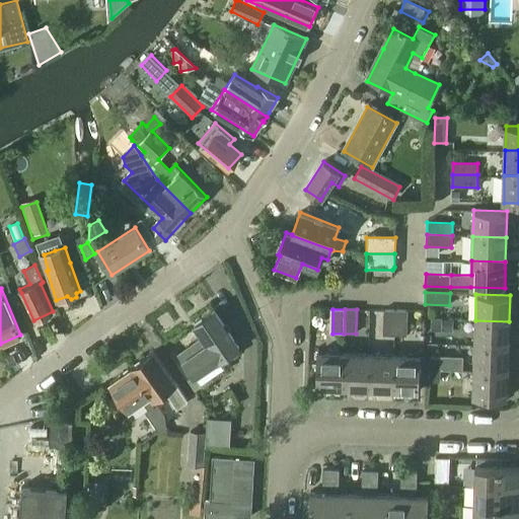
[(238,347),(214,310),(194,324),(207,343),(182,359),(193,375),(238,347)]
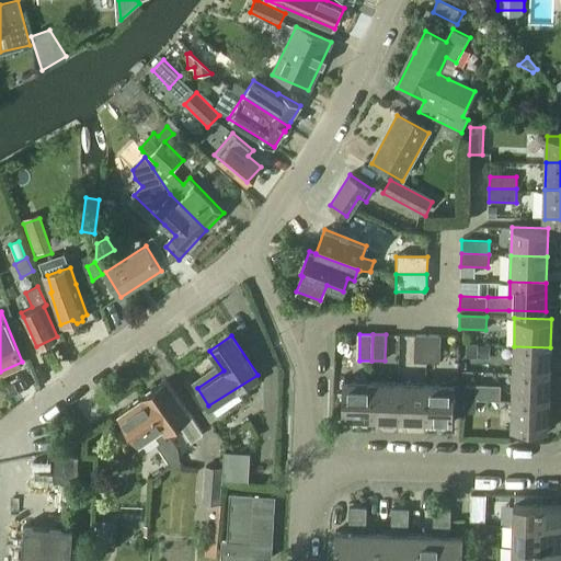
[(416,336),(415,363),(427,364),(428,336),(416,336)]
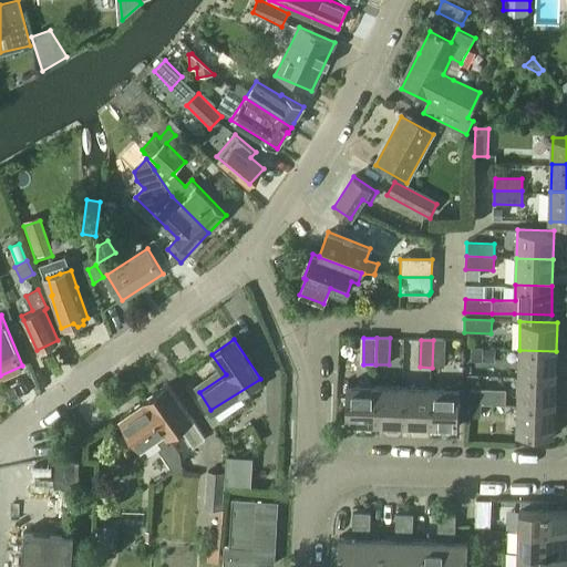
[(433,340),(432,368),(445,368),(446,341),(433,340)]
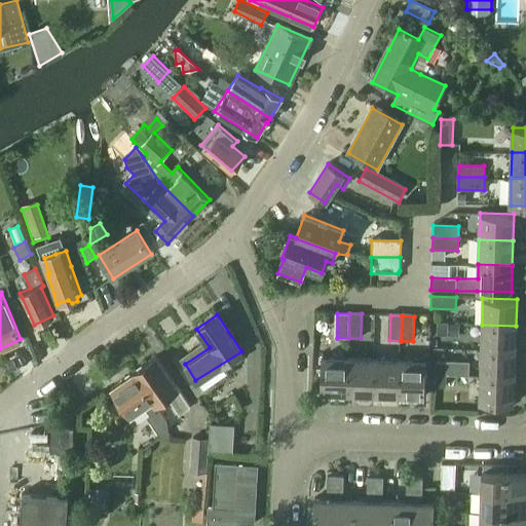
[(448,322),(438,322),(438,334),(447,334),(448,322)]
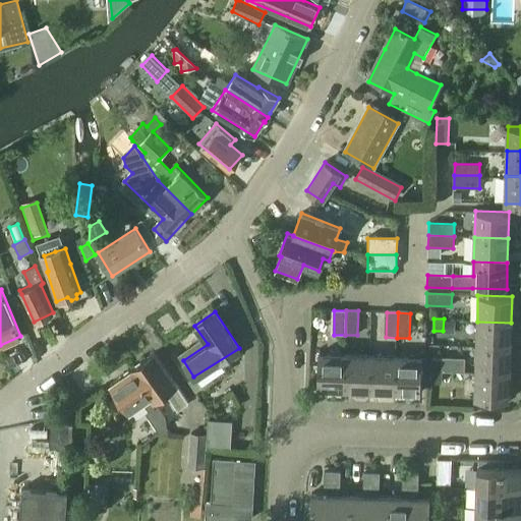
[(444,319),(443,331),(453,331),(454,320),(444,319)]
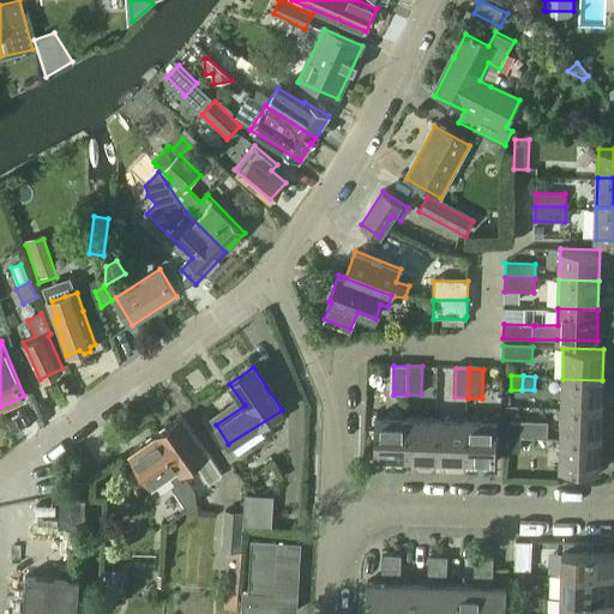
[(601,410),(602,380),(563,379),(561,409),(601,410)]
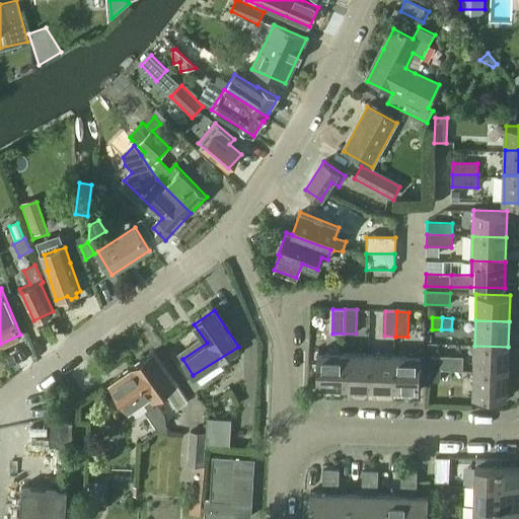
[(473,372),(508,373),(508,347),(474,346),(473,372)]
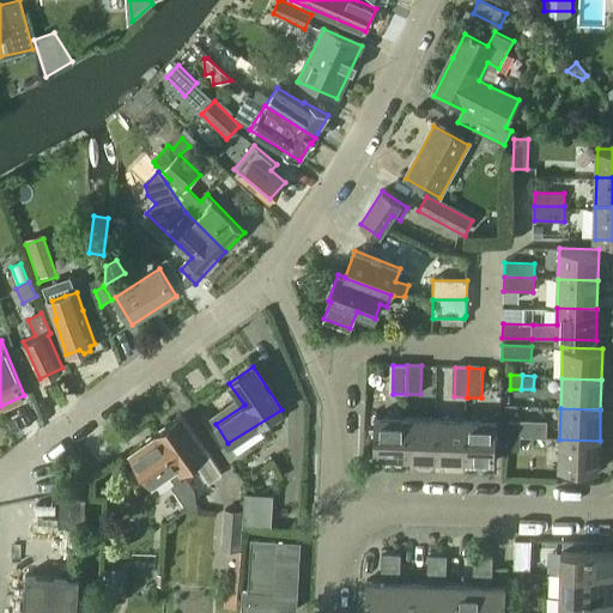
[(182,416),(156,434),(181,472),(196,461),(208,480),(222,472),(206,450),(205,450),(182,416)]
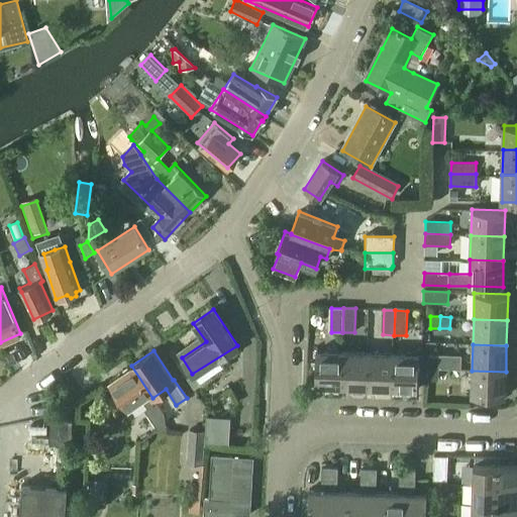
[(316,385),(342,386),(343,352),(316,351),(315,387),(316,387),(316,385)]
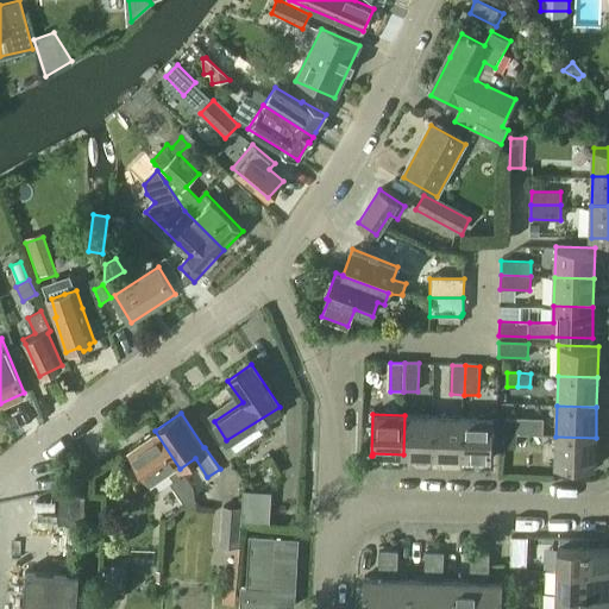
[(435,416),(405,415),(403,454),(433,456),(435,416)]
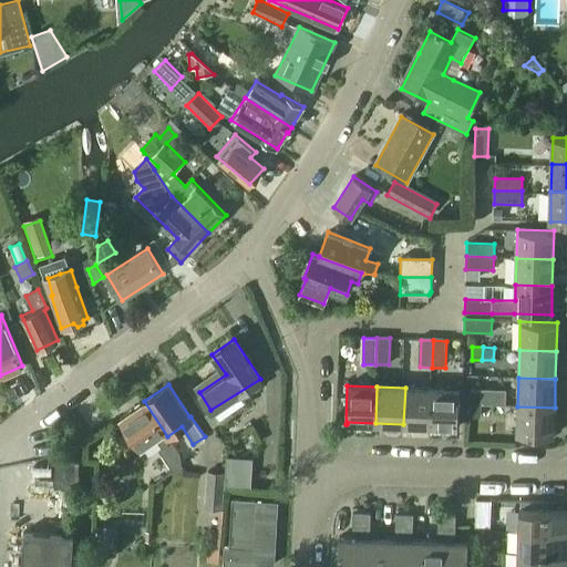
[(403,424),(433,425),(434,389),(405,388),(403,424)]
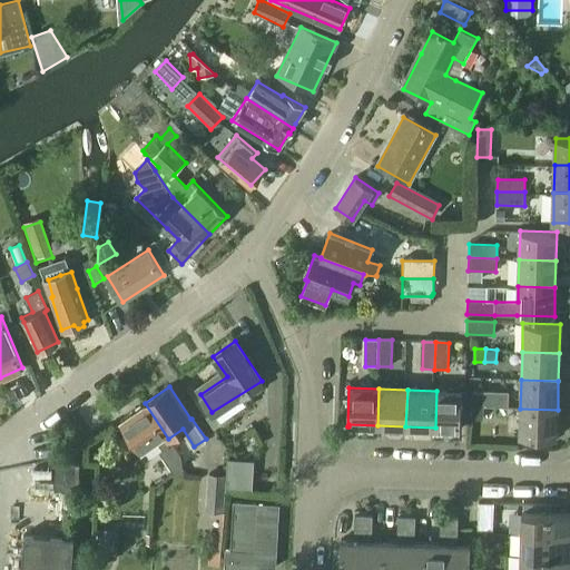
[(462,391),(436,391),(435,428),(461,429),(462,391)]
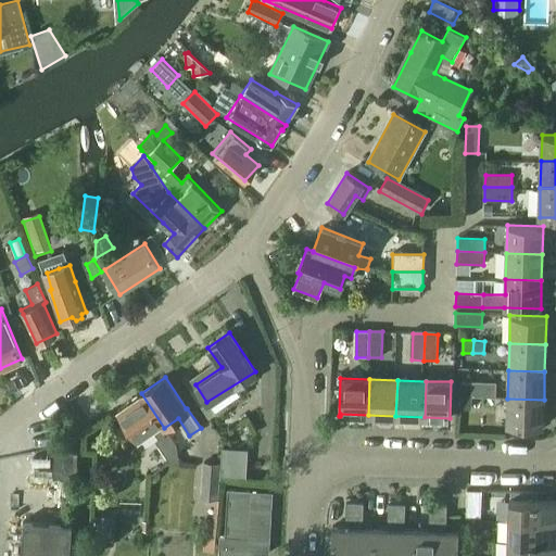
[(460,382),(460,393),(471,394),(472,382),(460,382)]
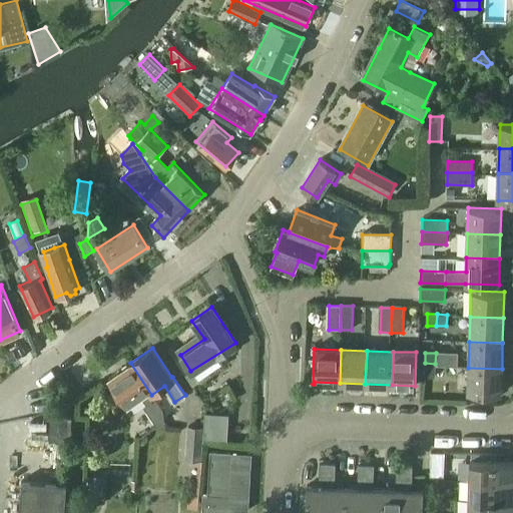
[(164,414),(151,395),(130,363),(108,378),(127,405),(141,396),(146,404),(144,406),(155,424),(164,417),(164,414)]
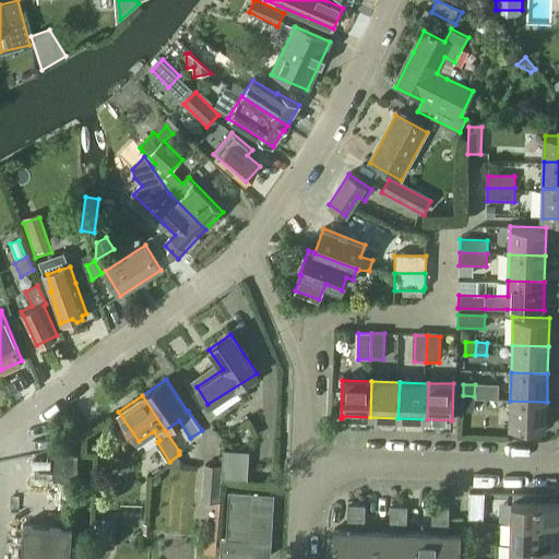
[(474,412),(474,399),(474,396),(463,395),(463,411),(474,412)]
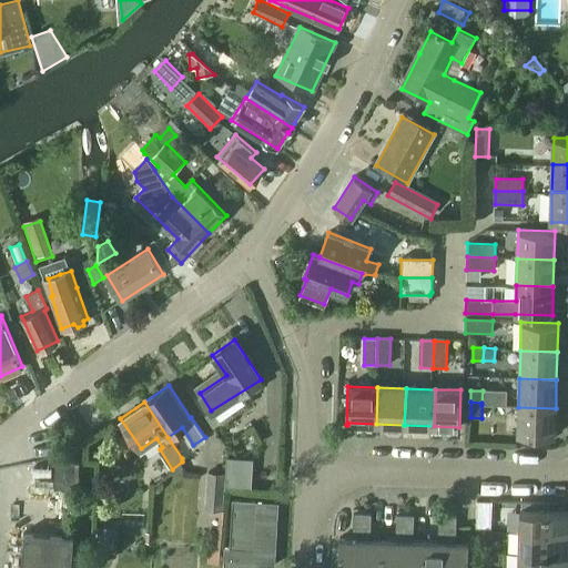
[(555,435),(556,408),(518,407),(518,434),(555,435)]
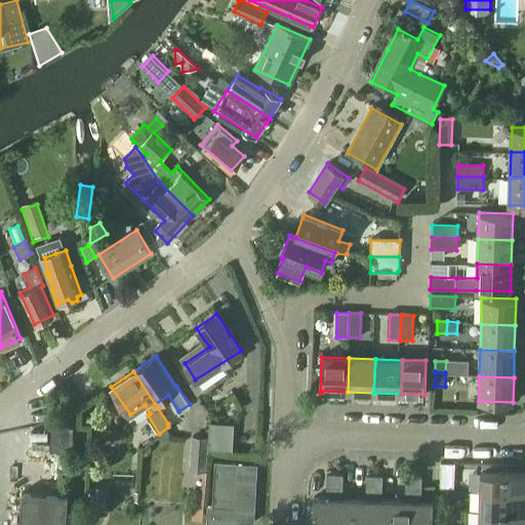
[(72,425),(52,425),(50,449),(71,450),(72,425)]
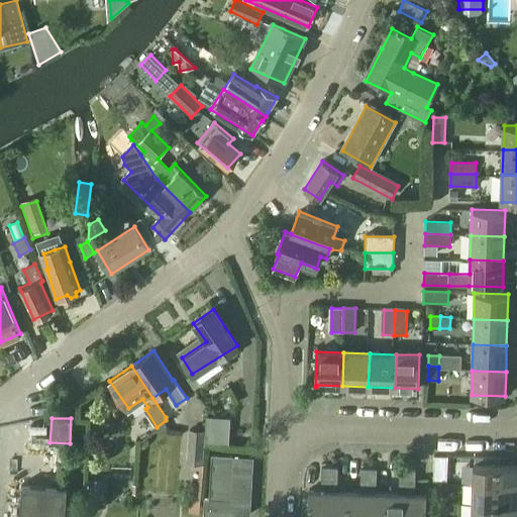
[(228,419),(207,418),(205,441),(228,443),(228,419)]
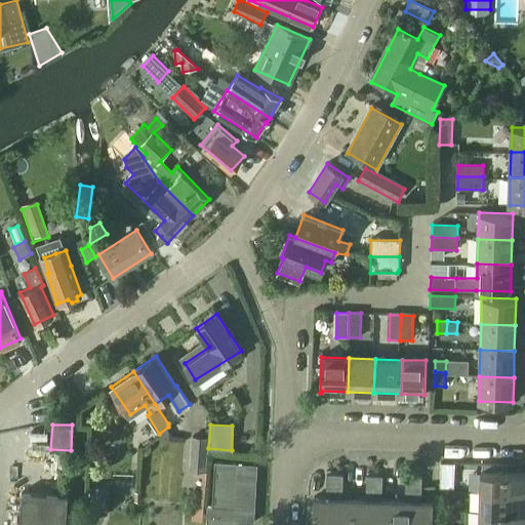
[(206,438),(192,438),(191,470),(205,471),(206,438)]
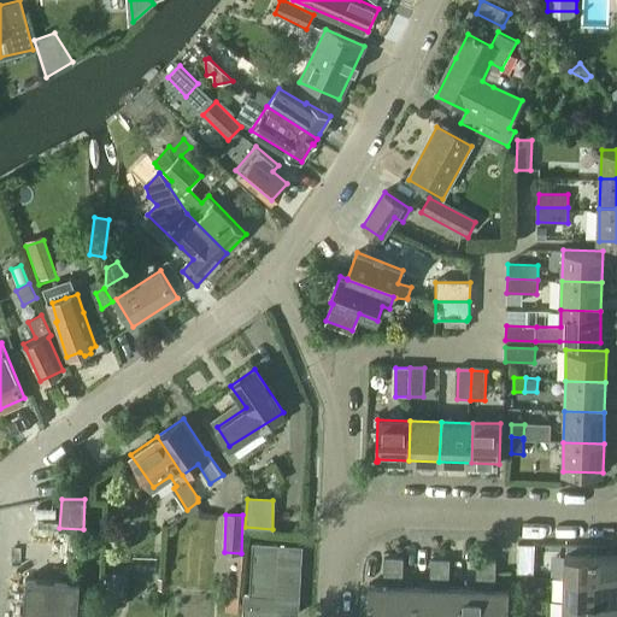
[(303,546),(252,544),(250,597),(244,597),(241,616),(281,616),(282,613),(299,615),(303,546)]
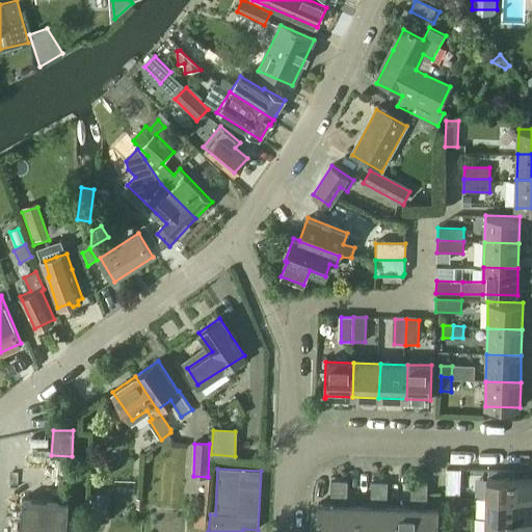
[(447,470),(446,495),(460,495),(461,470),(447,469),(447,470)]
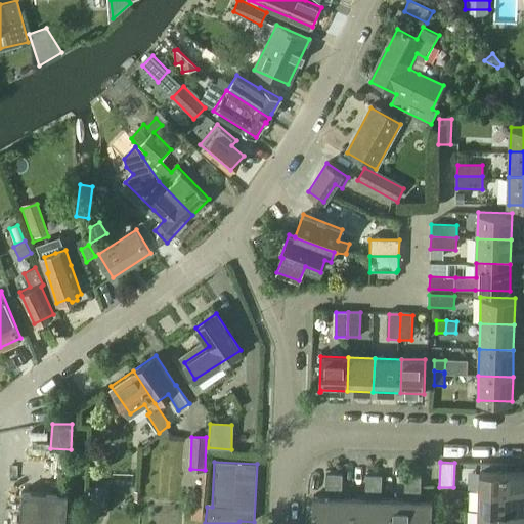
[(523,471),(479,470),(478,490),(523,491),(523,471)]
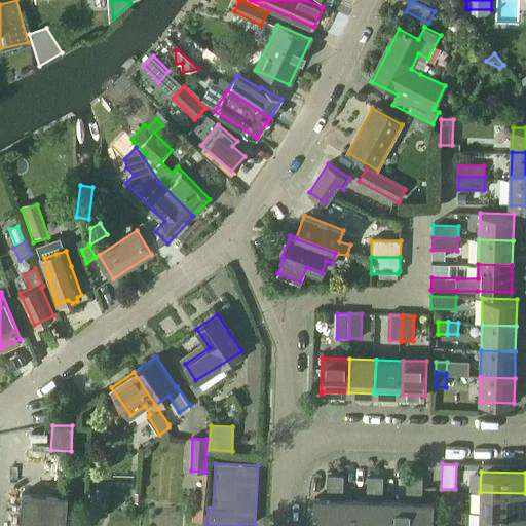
[(312,525),(333,525),(336,477),(328,476),(327,498),(314,497),(312,525)]
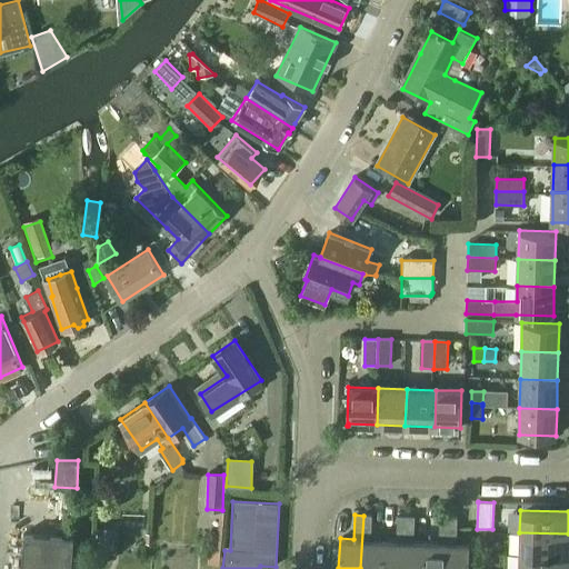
[(363,516),(360,568),(382,568),(383,540),(371,540),(371,516),(363,516)]
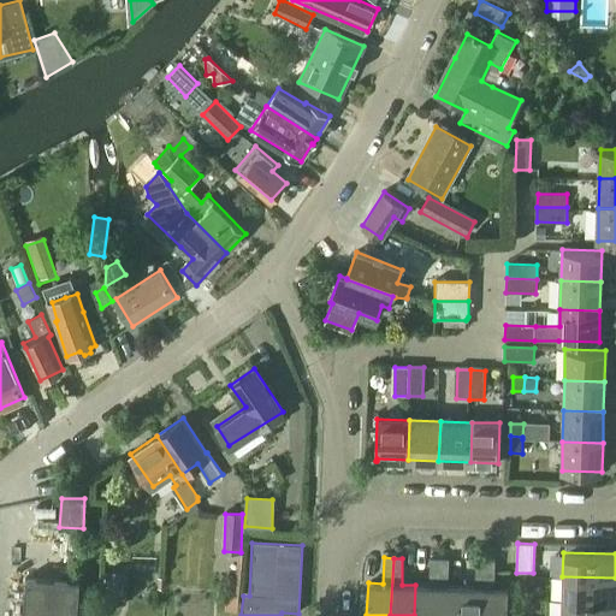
[(415,585),(414,615),(437,615),(439,558),(431,558),(430,586),(415,585)]
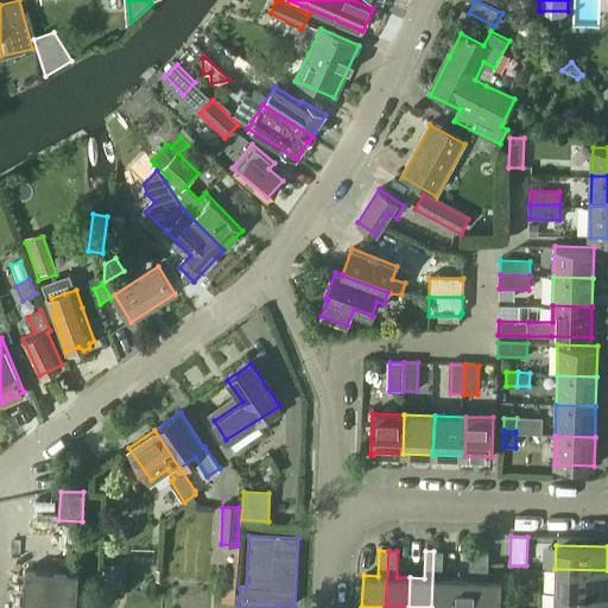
[(434,551),(431,607),(453,607),(454,580),(441,578),(443,551),(434,551)]
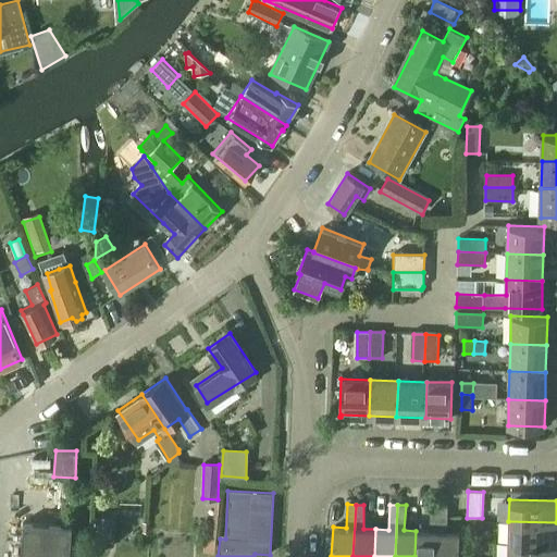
[(416,531),(415,556),(437,556),(441,507),(431,506),(430,531),(416,531)]
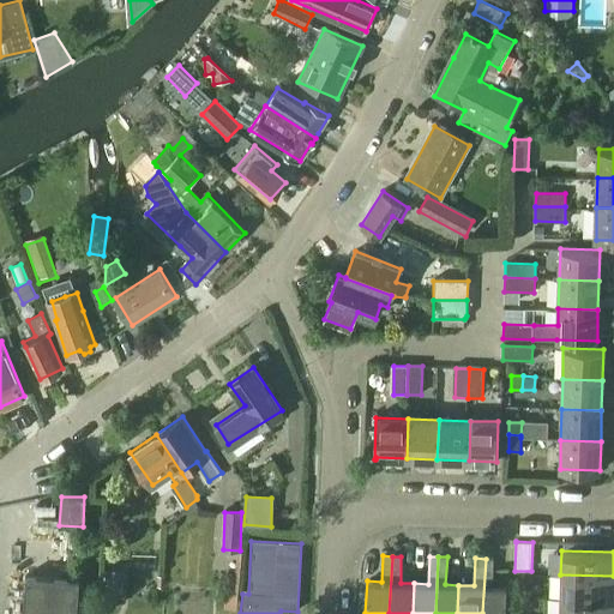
[(486,559),(482,613),(506,613),(507,585),(493,584),(493,559),(486,559)]
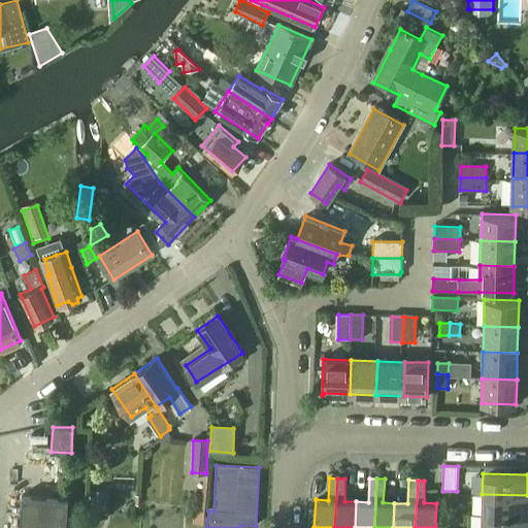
[(107,490),(97,490),(96,512),(106,512),(107,490)]
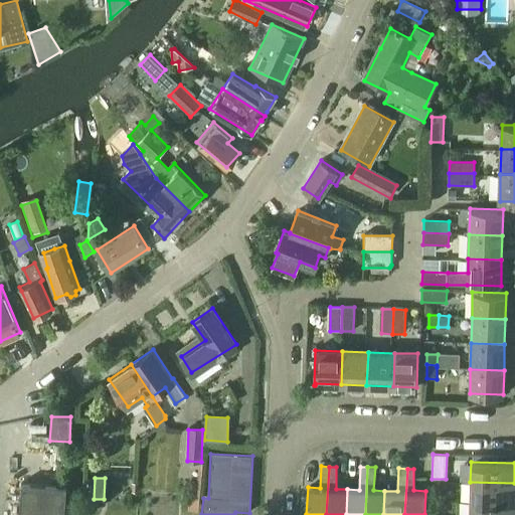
[(514,483),(470,482),(469,502),(514,503),(514,497),(514,483)]
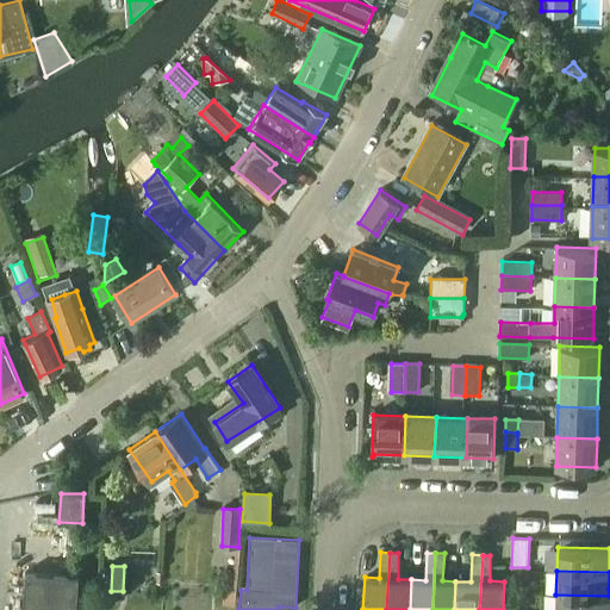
[(75,609),(78,576),(26,572),(23,609),(75,609)]
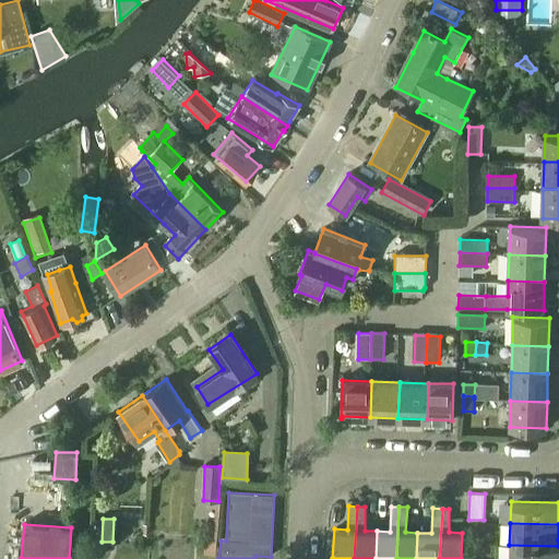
[(206,524),(204,555),(215,556),(218,525),(206,524)]
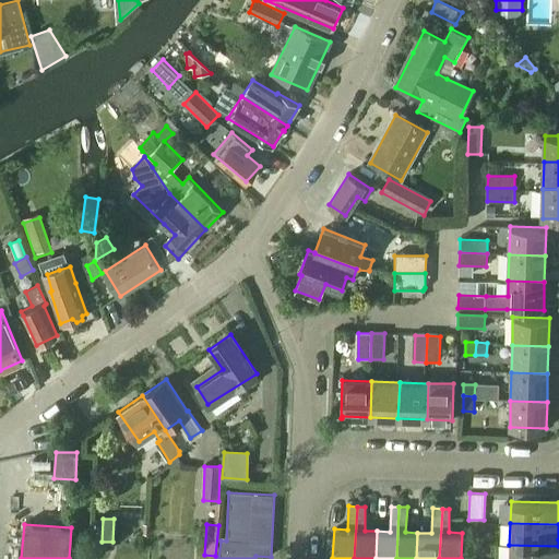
[(558,558),(558,546),(509,545),(508,558),(558,558)]
